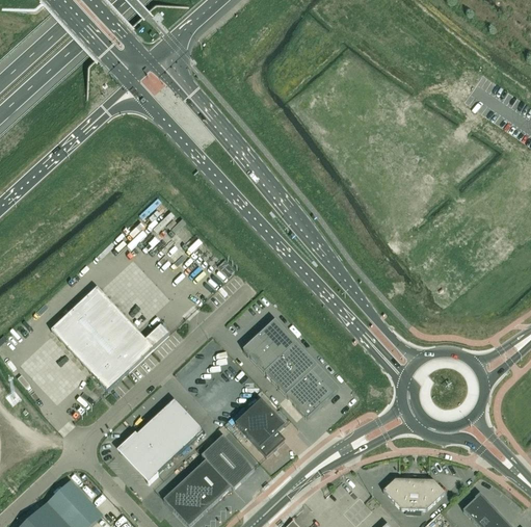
[(159,220),(170,207),(166,204),(155,216),(159,220)]
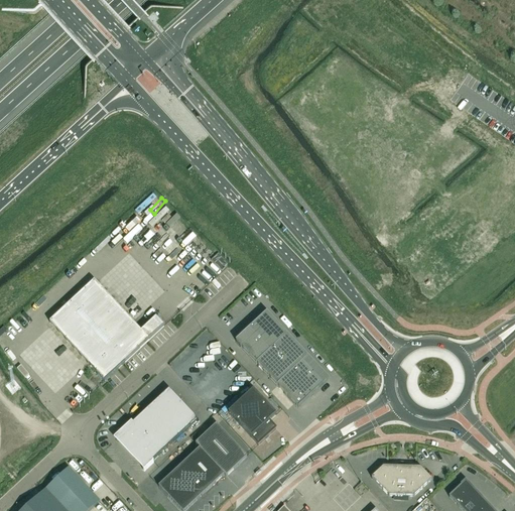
[(172,224),(181,218),(171,203),(162,208),(172,224)]
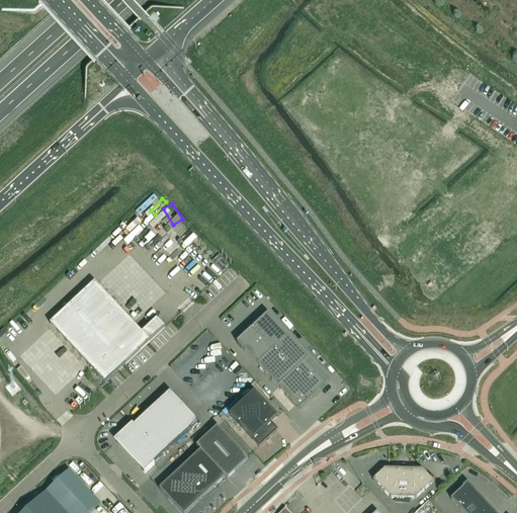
[(166,221),(158,231),(163,235),(170,225),(166,221)]
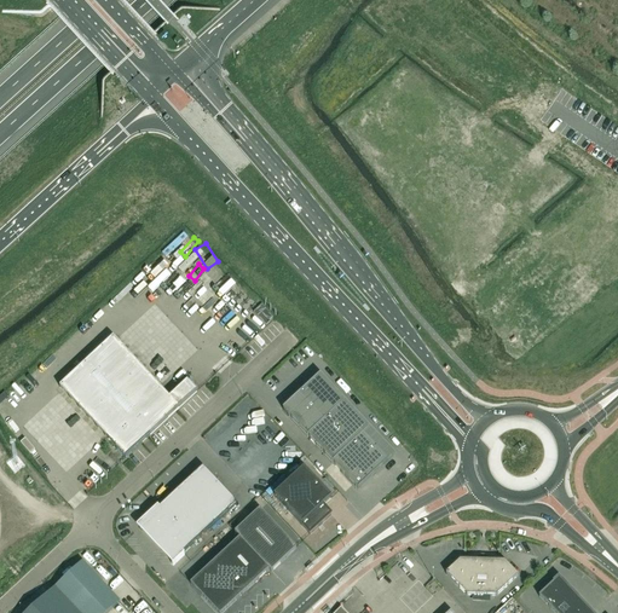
[(237,282),(230,270),(215,281),(224,291),(237,282)]
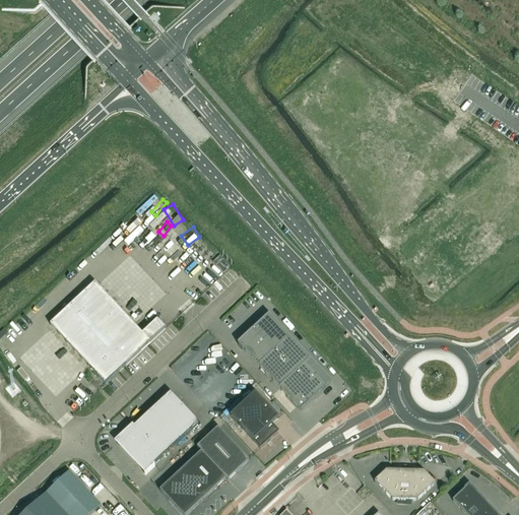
[(77,267),(88,257),(84,252),(73,262),(77,267)]
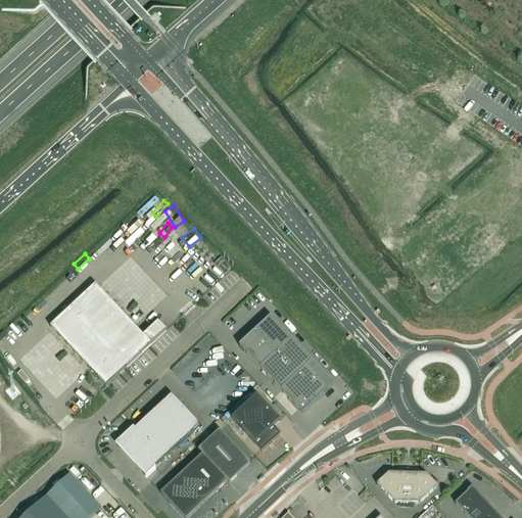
[(94,281),(49,323),(105,382),(165,326),(157,318),(142,332),(94,281)]
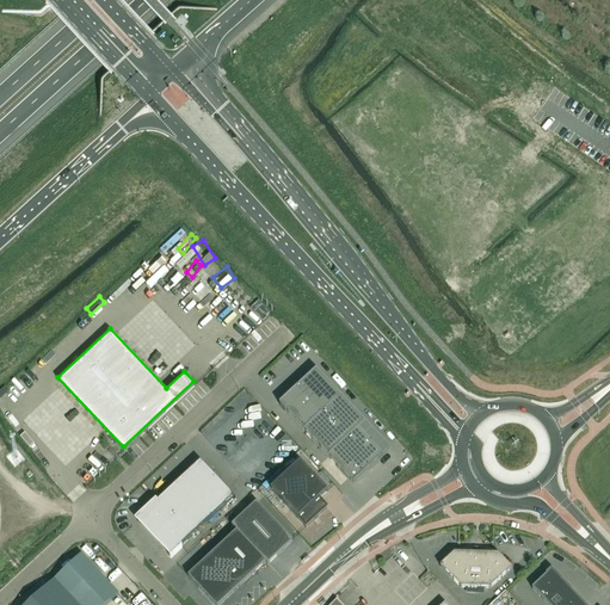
[(387,446),(313,366),(278,400),(351,479),(387,446)]
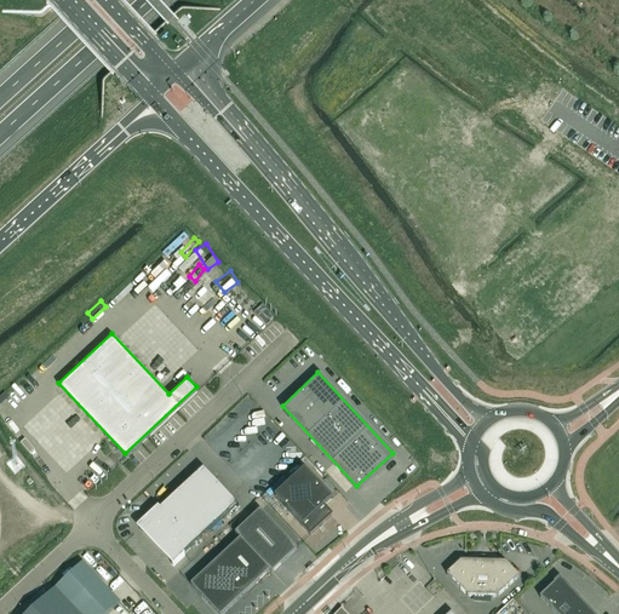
[(158,505),(139,522),(173,557),(171,560),(172,561),(184,550),(183,550),(236,499),(202,464),(159,504),(156,503),(155,504),(158,505)]
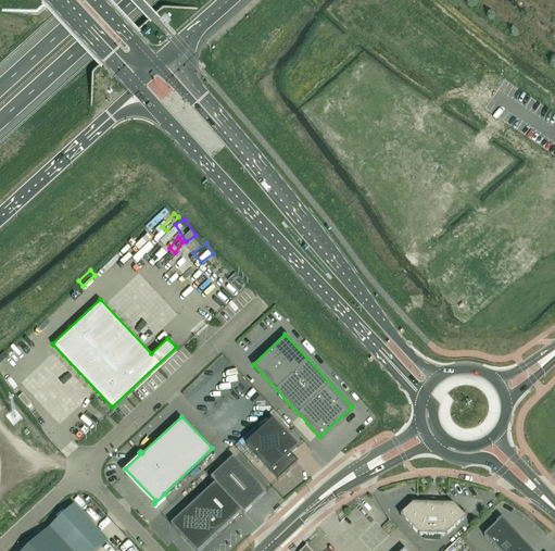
[(297,442),(272,416),(244,441),(277,476),(297,459),(289,450),(297,442)]
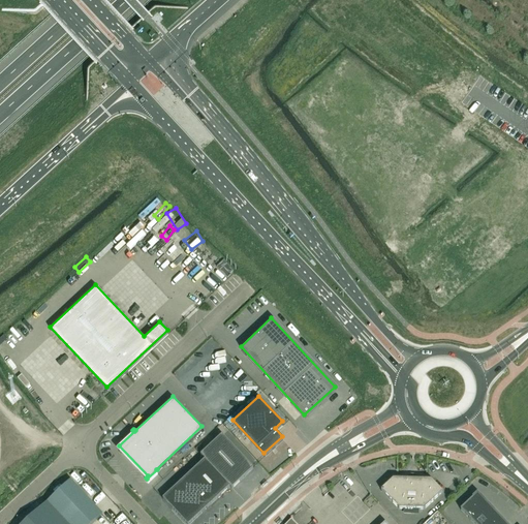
[(204,456),(161,495),(186,521),(205,503),(206,504),(228,483),(230,485),(252,464),(221,431),(199,451),(204,456)]
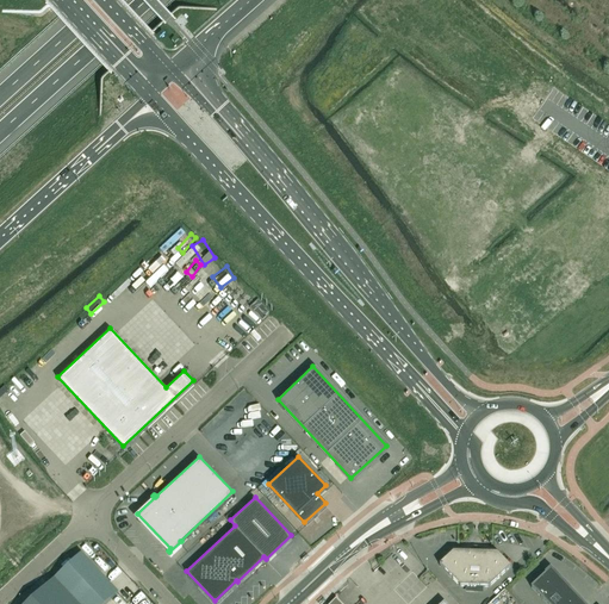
[(452,547),(439,560),(459,581),(488,583),(509,562),(496,548),(452,547)]
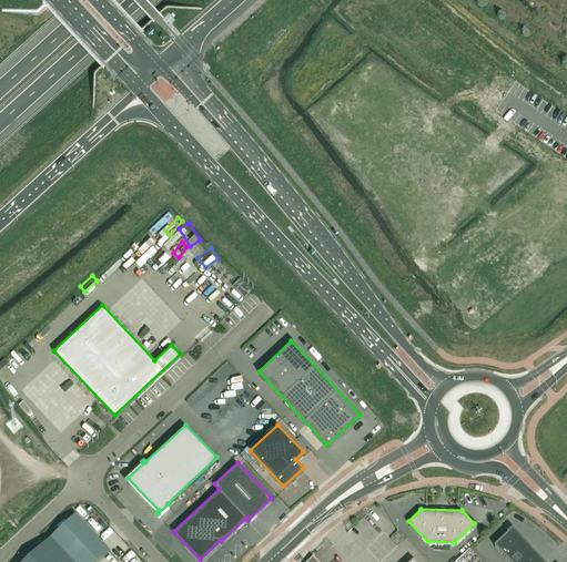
[(50,533),(19,561),(92,561),(109,548),(74,510),(51,532),(50,533)]
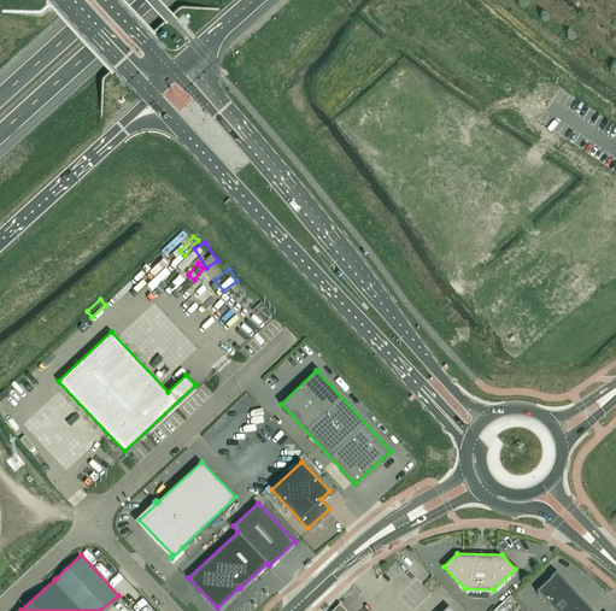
[(593,610),(556,571),(537,589),(556,610),(593,610)]
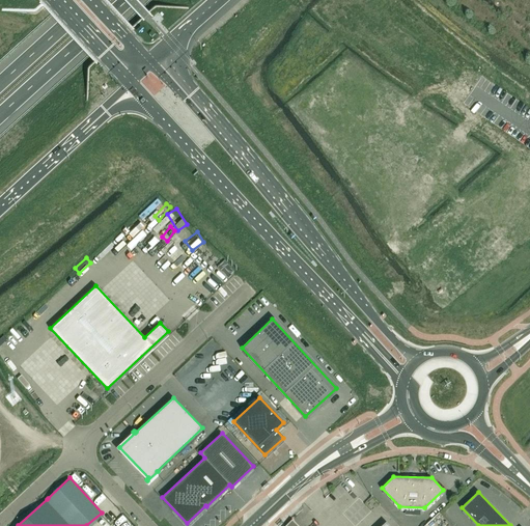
[(283,525),(304,525),(293,514),(281,524),(283,525)]
